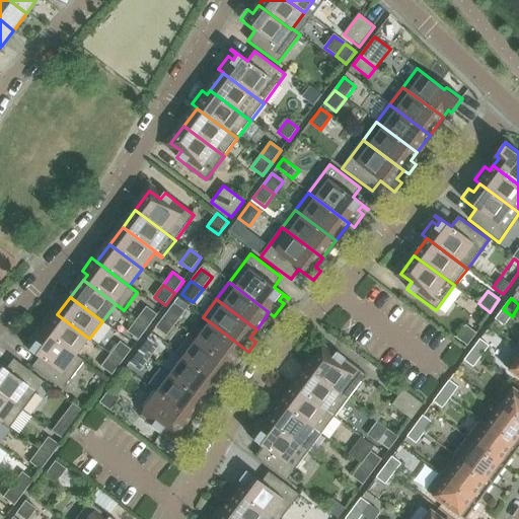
[(176,323),(186,311),(174,303),(165,316),(176,323)]
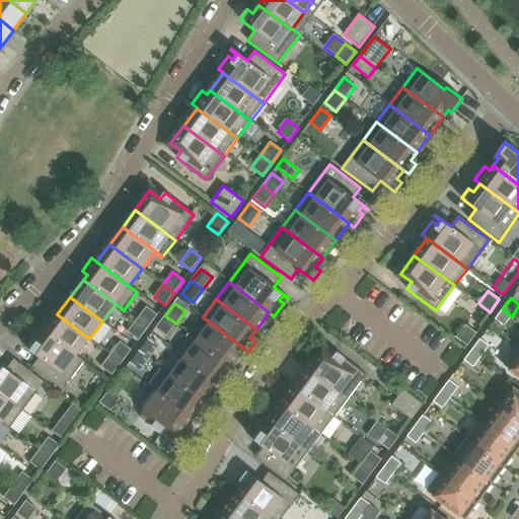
[(148,328),(157,315),(146,307),(137,319),(148,328)]
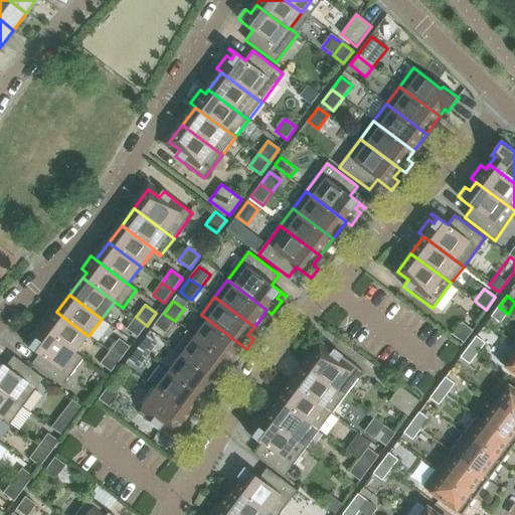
[(500,324),(508,314),(499,307),(491,317),(500,324)]
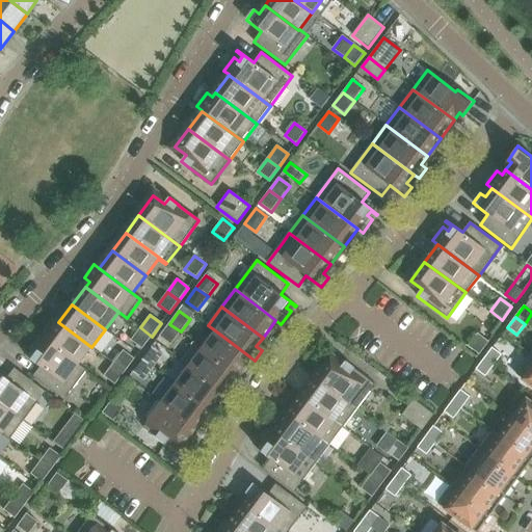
[(91,347),(58,322),(53,318),(44,331),(49,336),(45,340),(79,365),(91,347)]
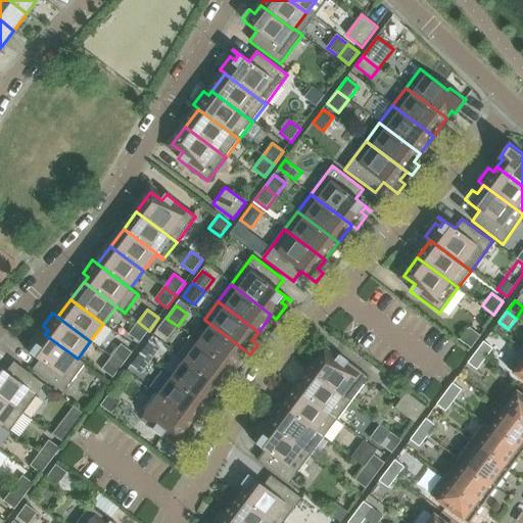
[(169,339),(178,326),(167,319),(156,331),(169,339)]
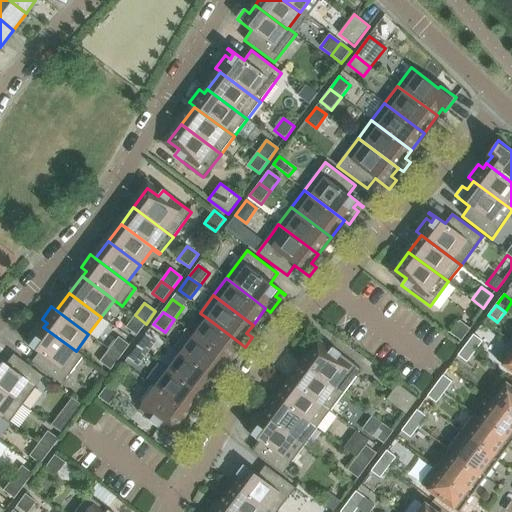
[(137,336),(146,324),(135,315),(126,328),(137,336)]
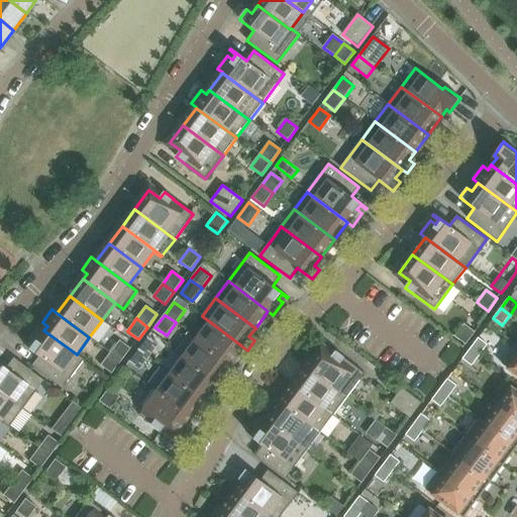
[(242,346),(209,321),(197,337),(196,339),(229,364),(234,368),(243,354),(238,350),(242,346)]
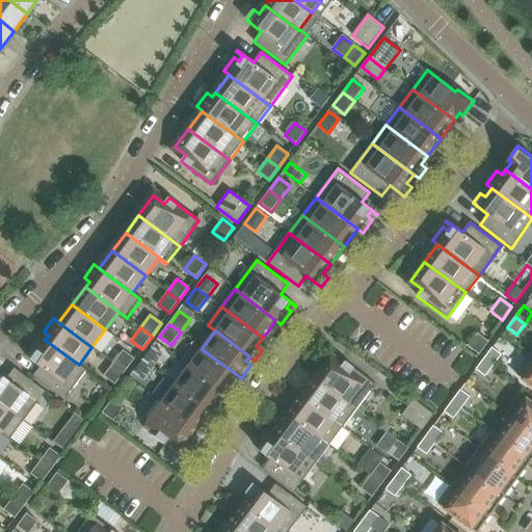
[(479,355),(488,343),(477,334),(468,346),(479,355)]
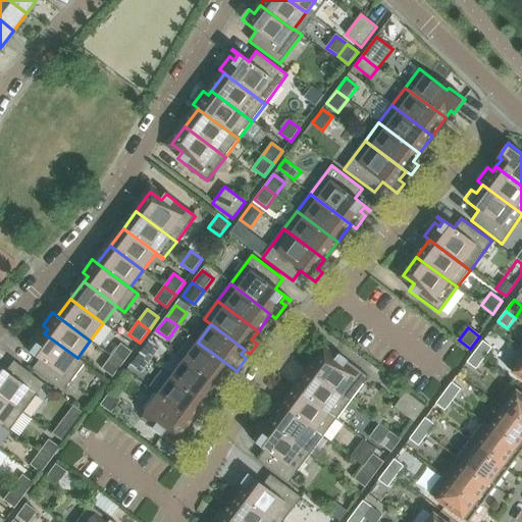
[(77,358),(44,333),(39,329),(30,343),(35,347),(31,351),(24,347),(23,348),(40,360),(32,370),(63,393),(85,363),(77,358)]
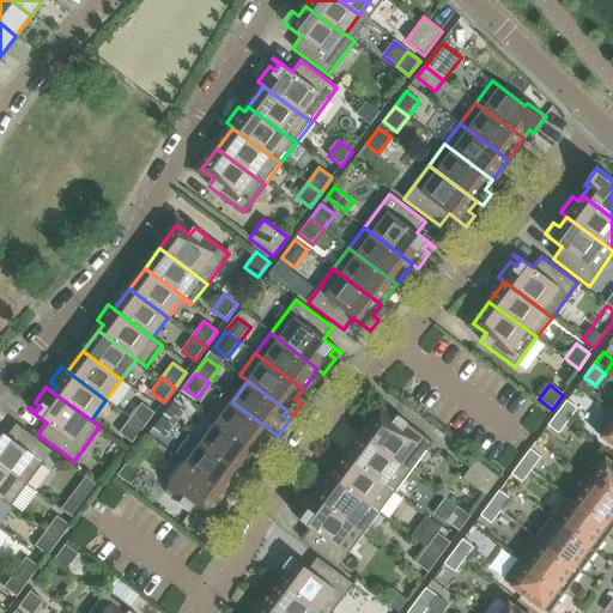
[(272,431),(232,402),(234,400),(225,394),(208,417),(218,423),(256,451),(272,431)]
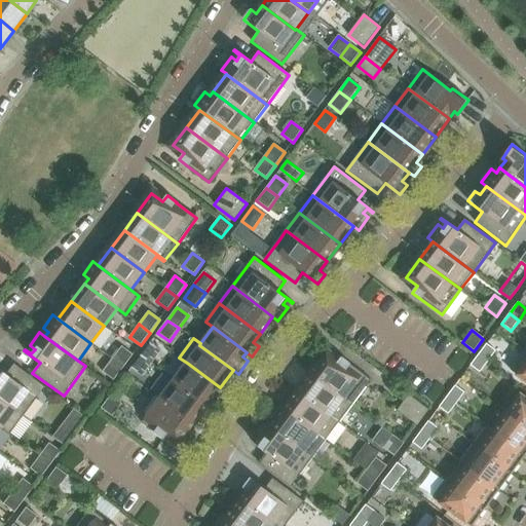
[(152,364),(161,351),(150,343),(141,355),(152,364)]
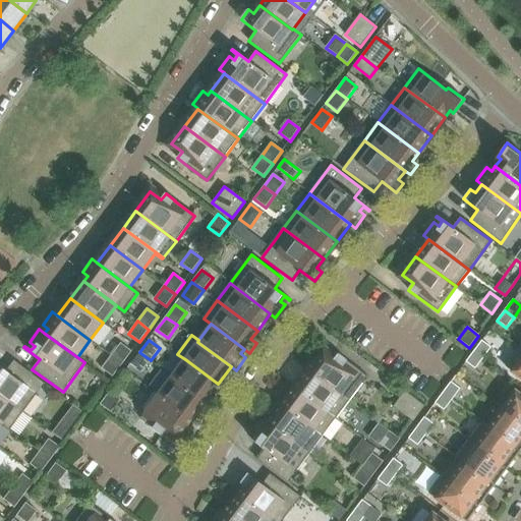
[(483,358),(490,348),(481,341),(473,351),(483,358)]
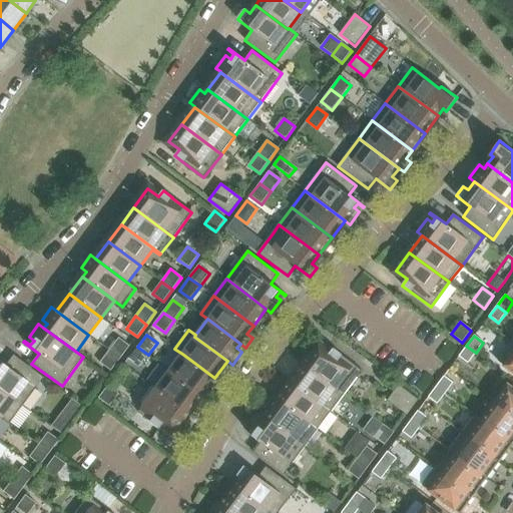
[(120,359),(130,347),(119,338),(109,351),(120,359)]
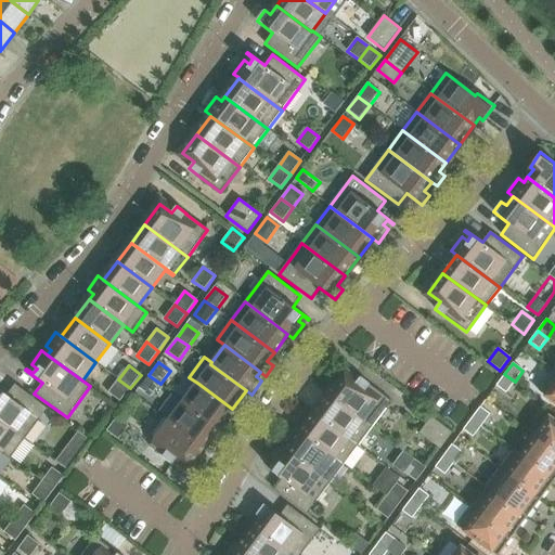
[(554,374),(552,372),(538,391),(554,403),(554,374)]
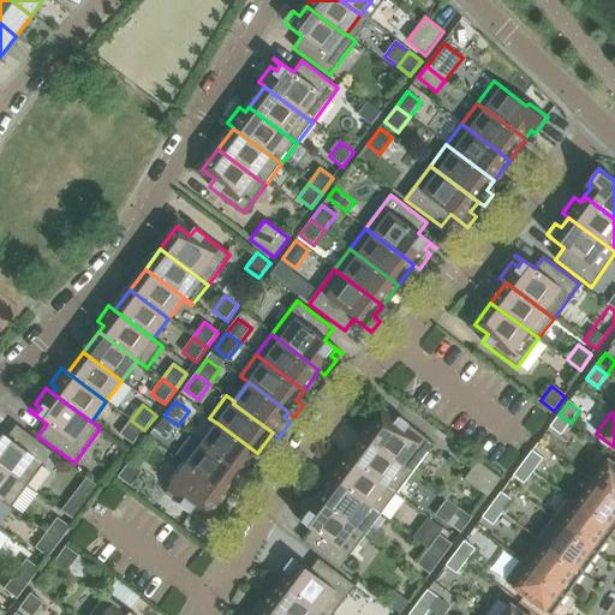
[(561,436),(571,423),(559,415),(550,428),(561,436)]
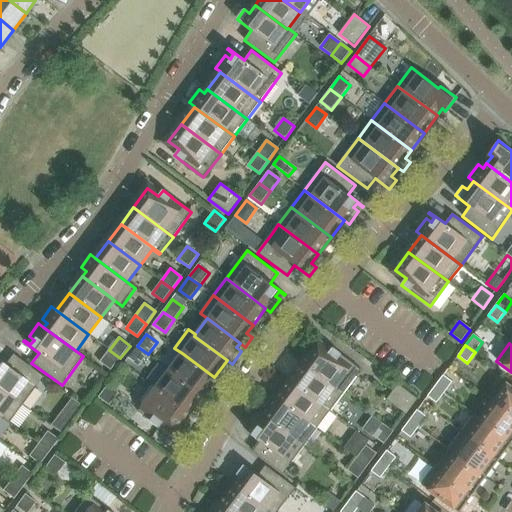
[(139,367),(148,354),(137,346),(127,359),(139,367)]
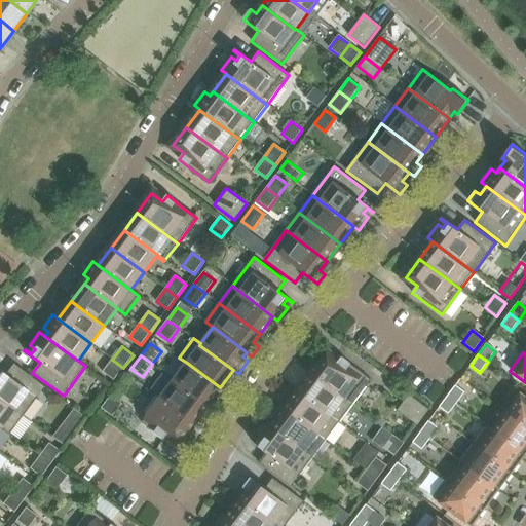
[(352,405),(371,380),(350,365),(341,358),(336,364),(326,355),(311,374),(352,405)]
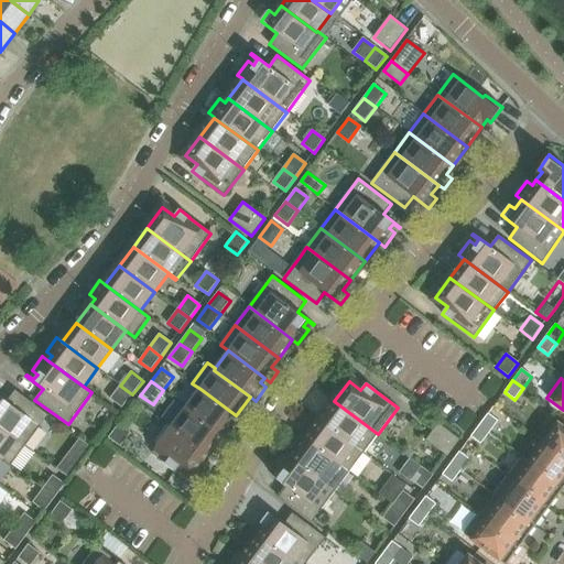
[(122,409),(132,394),(120,386),(110,399),(122,409)]
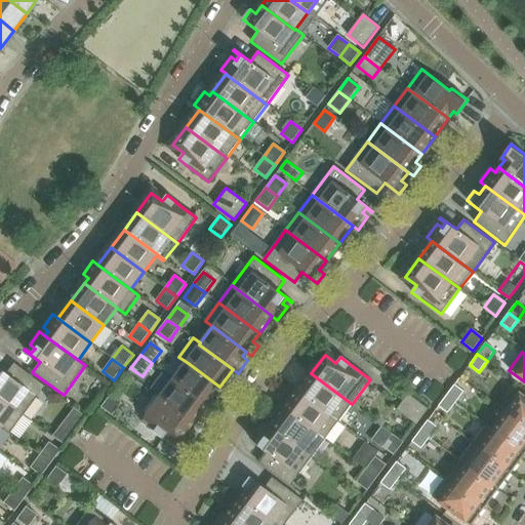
[(219,387),(187,362),(173,379),(206,404),(219,387)]
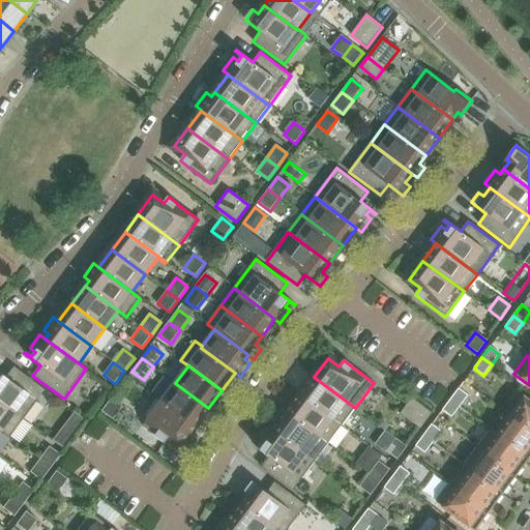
[(15,366),(6,377),(0,372),(0,401),(16,412),(15,413),(23,420),(46,390),(15,366)]
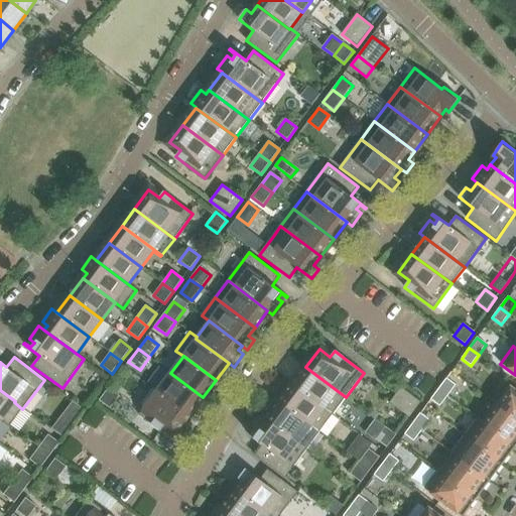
[(346,397),(305,367),(292,385),(333,414),(346,397)]
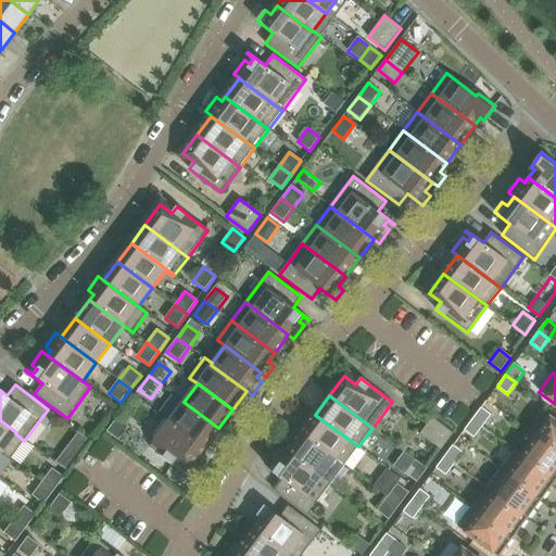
[(218,428),(184,402),(169,421),(204,447),(218,428)]
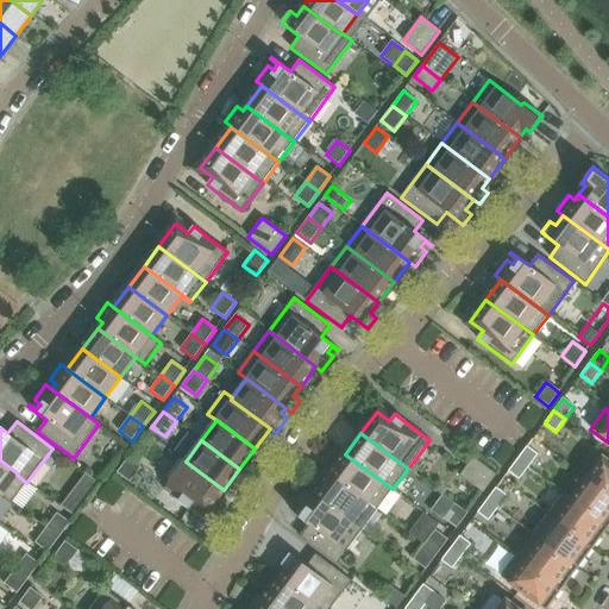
[(528,468),(538,456),(527,447),(518,459),(528,468)]
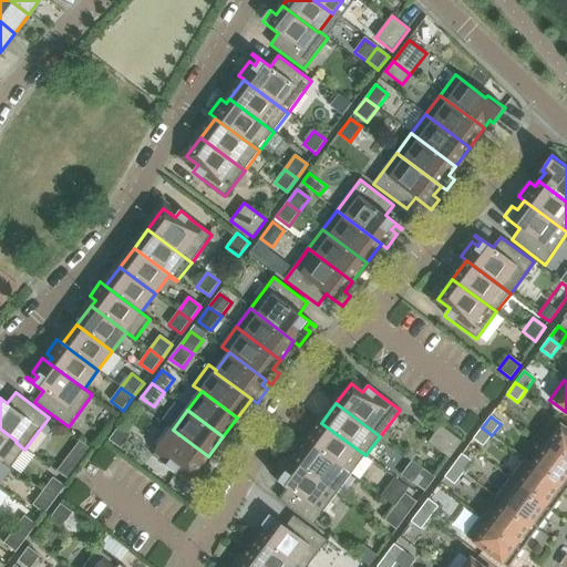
[(366,455),(321,423),(308,442),(351,475),(366,455)]
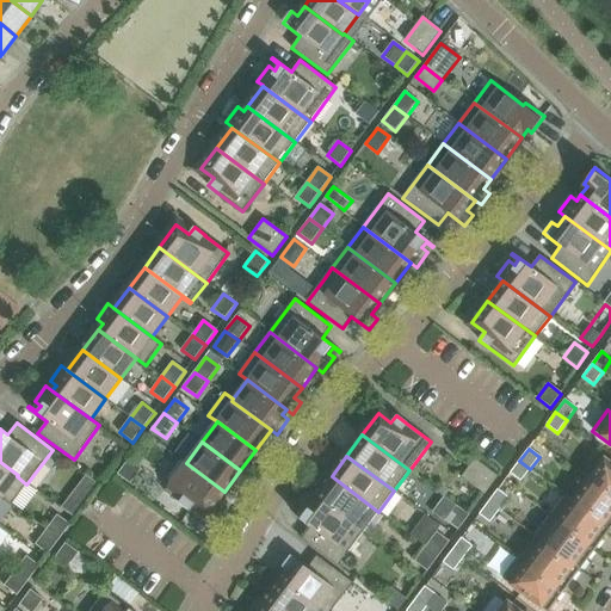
[(130,485),(142,469),(128,460),(117,475),(130,485)]
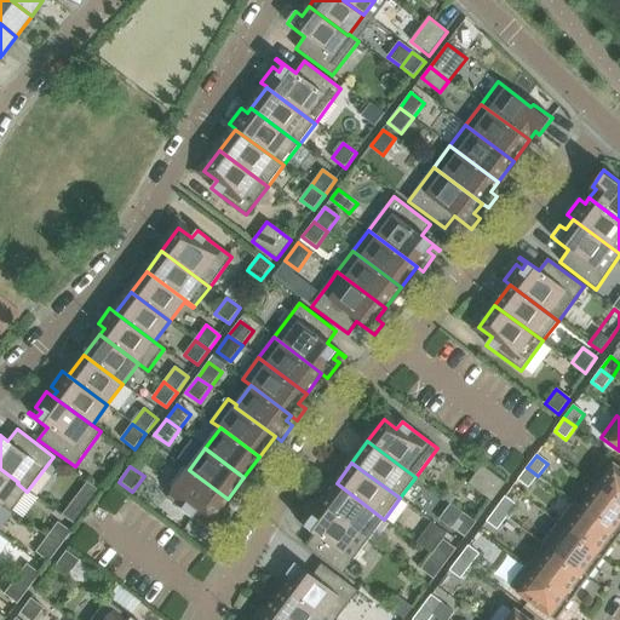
[(492,503),(506,483),(482,466),(468,484),(492,503)]
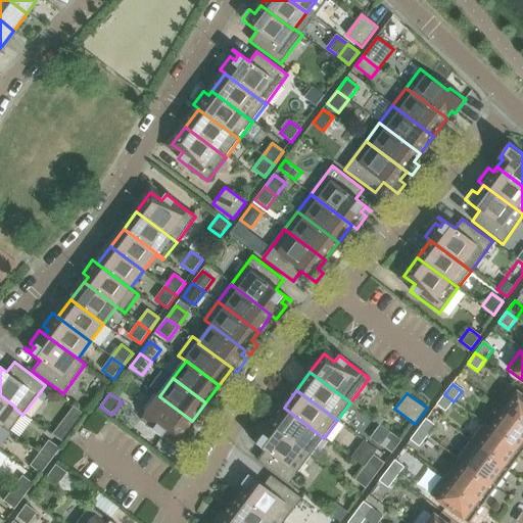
[(522,396),(518,393),(503,413),(522,427),(522,396)]
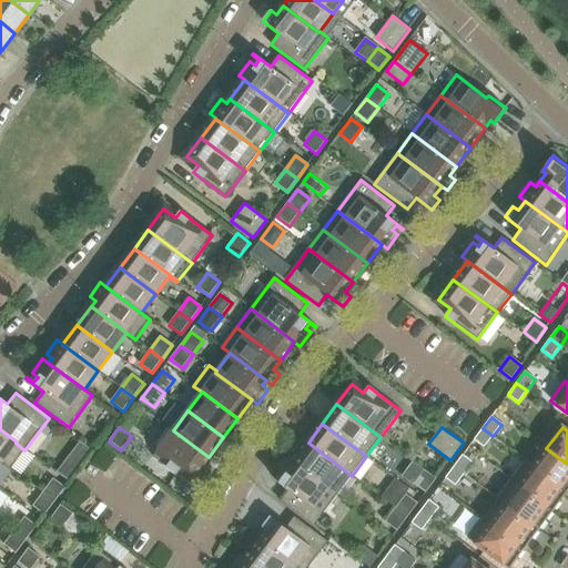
[(484,447),(493,436),(483,428),(474,440),(484,447)]
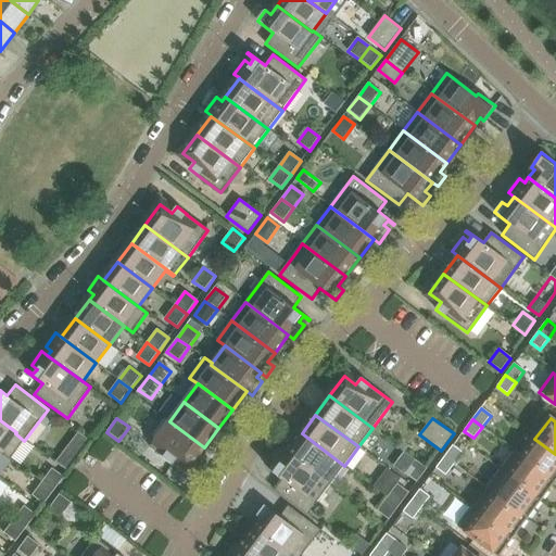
[(16,432),(0,420),(0,451),(1,452),(11,459),(24,441),(15,433),(16,432)]
